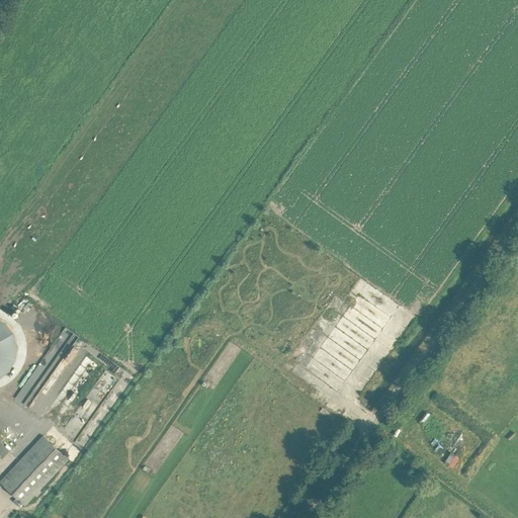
[(13,334),(5,322),(0,319),(0,375),(8,370),(15,356),(16,343),(13,339),(13,334)]
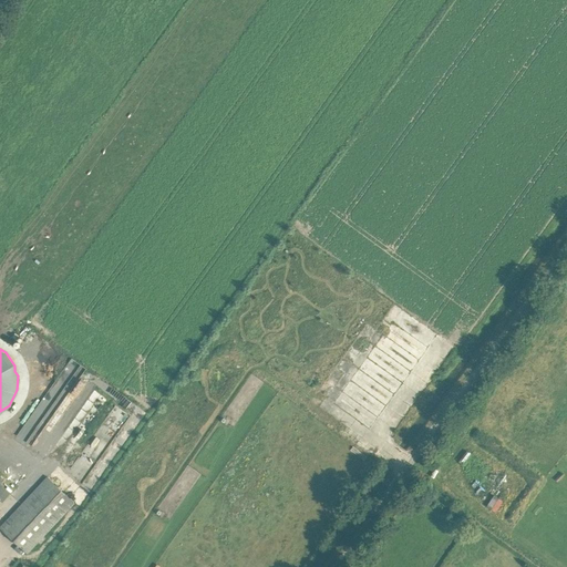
[(75,418),(89,426),(109,400),(65,368),(40,402),(70,424),(75,418)]
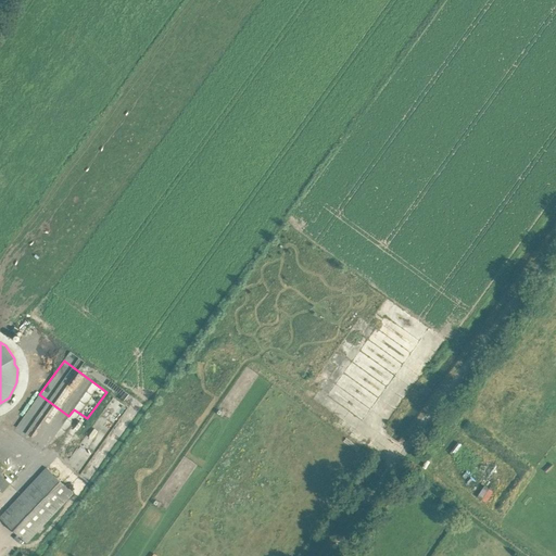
[(30,433),(27,439),(41,449),(50,438),(49,437),(53,430),(43,422),(40,428),(38,425),(32,433),(30,433)]
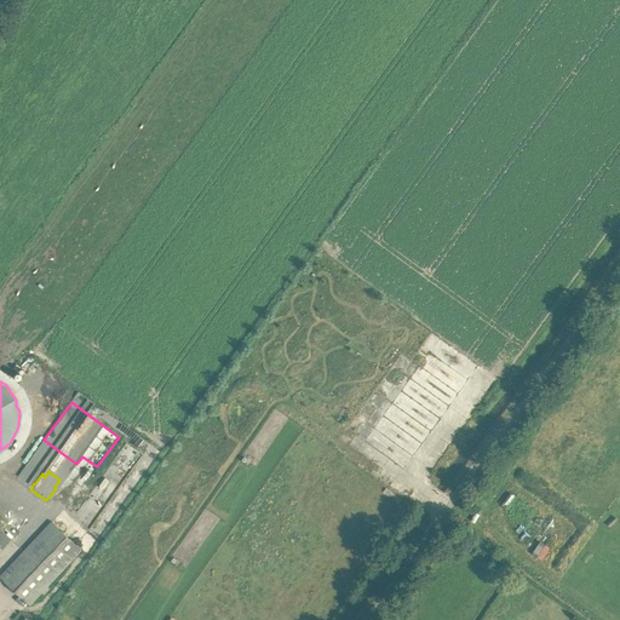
[(82,550),(51,521),(0,575),(0,577),(30,606),(82,550)]
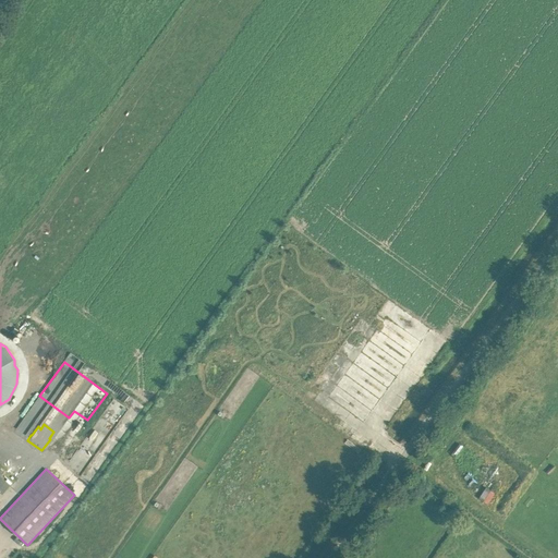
[(488,502),(494,492),(489,489),(484,500),(488,502)]
